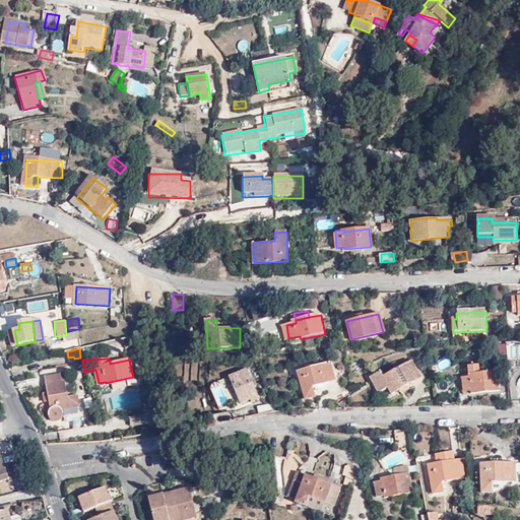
[(435,371),(450,367),(448,361),(433,365),(435,371)]
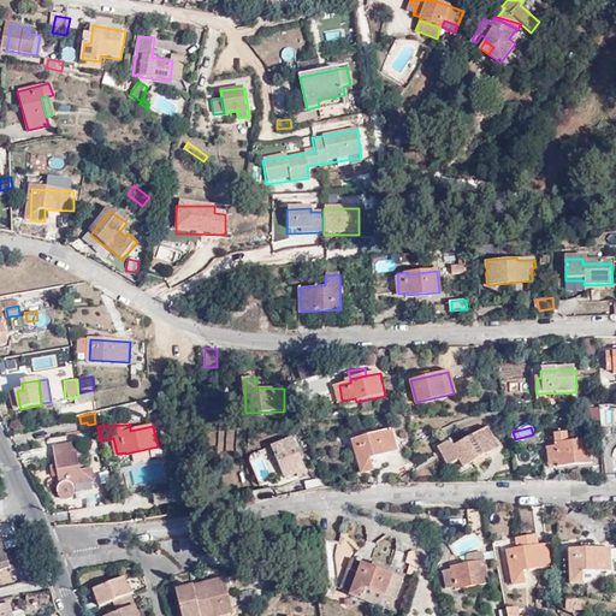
[(395,450),(390,428),(351,438),(360,471),(371,468),(368,457),(395,450)]
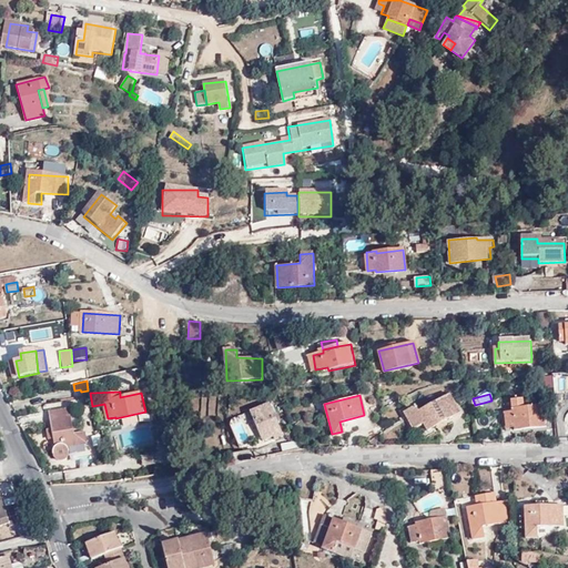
[(425,432),(433,428),(443,422),(458,414),(447,395),(415,413),(413,407),(401,414),(411,433),(422,426),(425,432)]
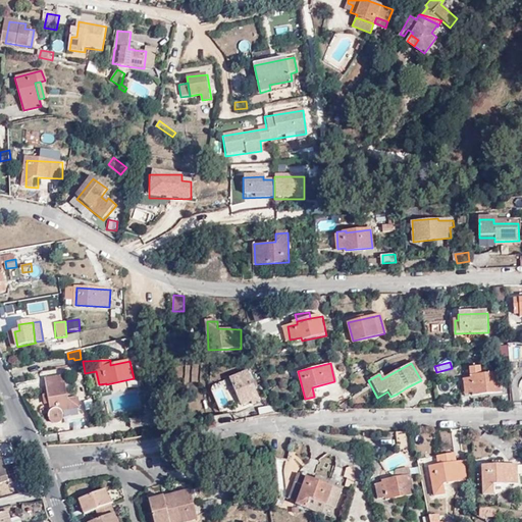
[(243,405),(260,397),(249,370),(231,377),(243,405)]
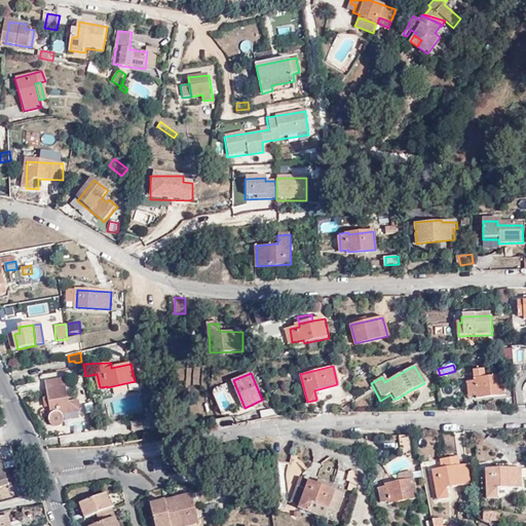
[(502,398),(501,375),(474,377),(474,382),(466,382),(466,398),(475,398),(475,400),(502,398)]
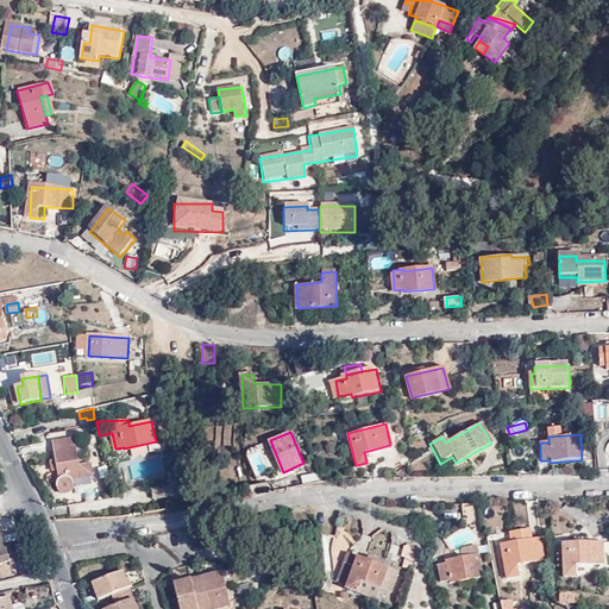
[(74,483),(73,479),(93,477),(90,464),(80,465),(76,440),(54,443),(56,460),(57,471),(60,485),(60,487),(61,488),(61,489),(62,489),(63,490),(63,491),(64,491),(66,491),(67,491),(68,491),(69,491),(70,490),(71,490),(71,489),(73,489),(73,488),(73,487),(74,487),(74,485),(74,484),(74,483)]
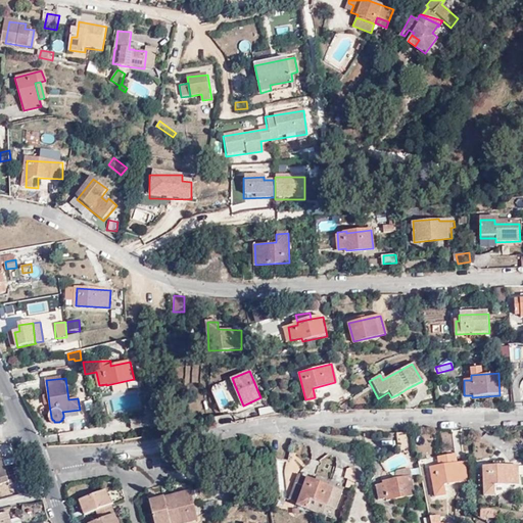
[(408,388),(398,394),(400,397),(411,393),(408,388)]
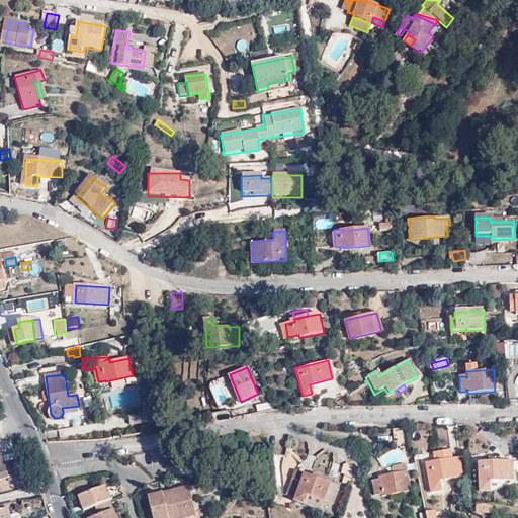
[(253,404),(253,414),(273,411),(269,403),(253,404)]
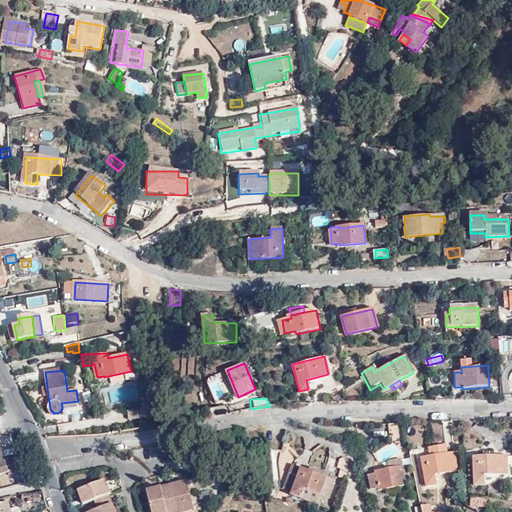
[(140,417),(158,414),(156,405),(139,407),(140,417)]
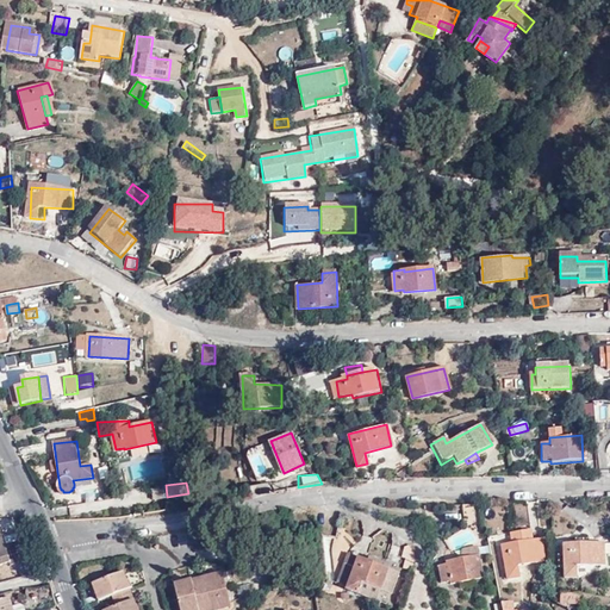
[(478,504),(454,504),(460,527),(480,517),(478,504)]
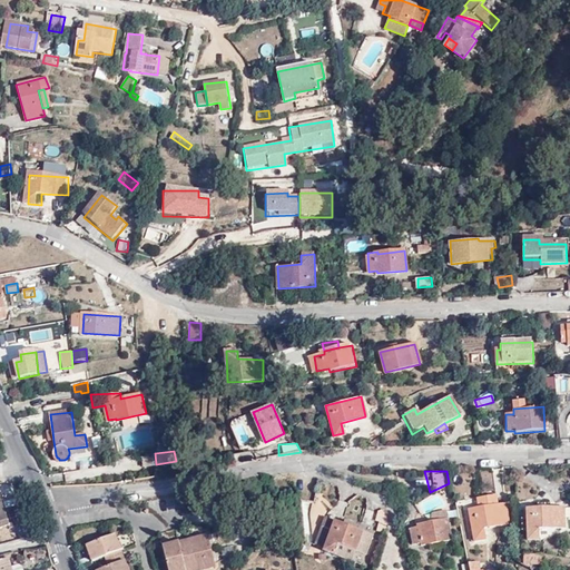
[(464,501),(465,510),(494,508),(494,499),(464,501)]
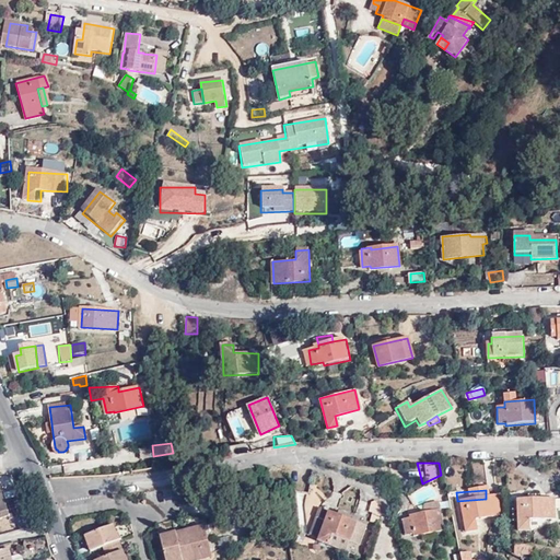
[(2,493),(0,494),(0,517),(9,515),(2,493)]
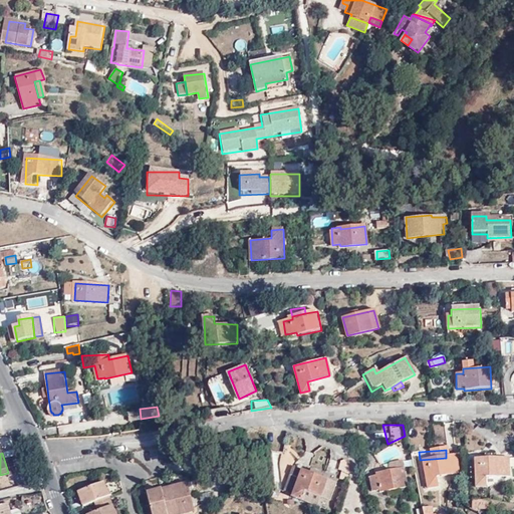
[(21,456),(4,461),(8,473),(9,475),(26,470),(21,456)]
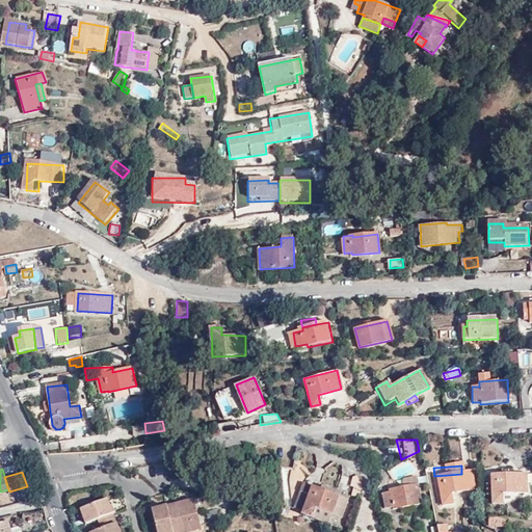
[(461,474),(434,476),(439,505),(451,504),(450,494),(473,493),(471,473),(461,474)]
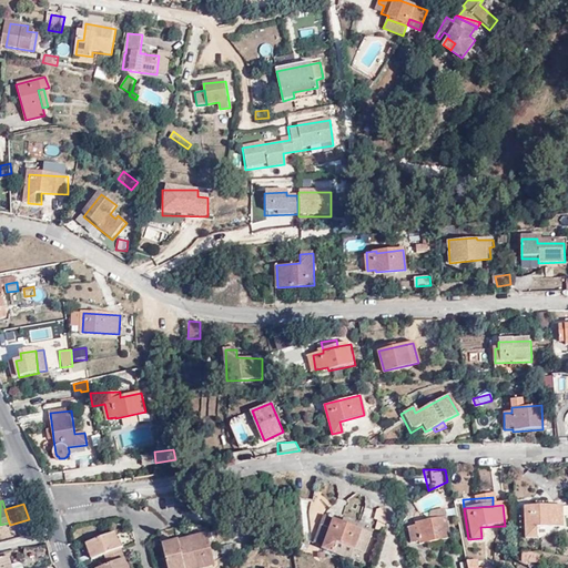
[(561,527),(560,519),(560,508),(560,506),(524,509),(525,540),(536,539),(536,528),(561,527)]
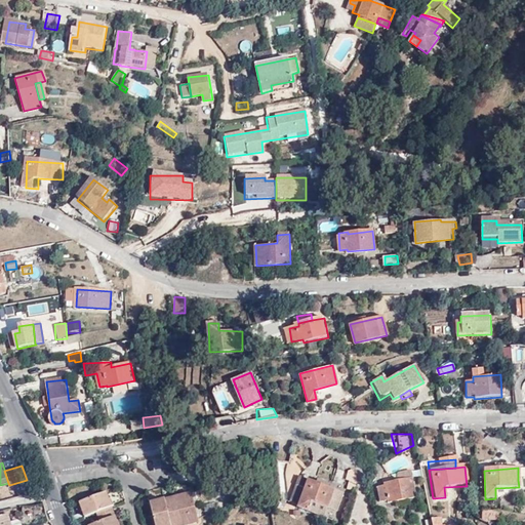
[(344,474),(350,489),(359,486),(353,471),(344,474)]
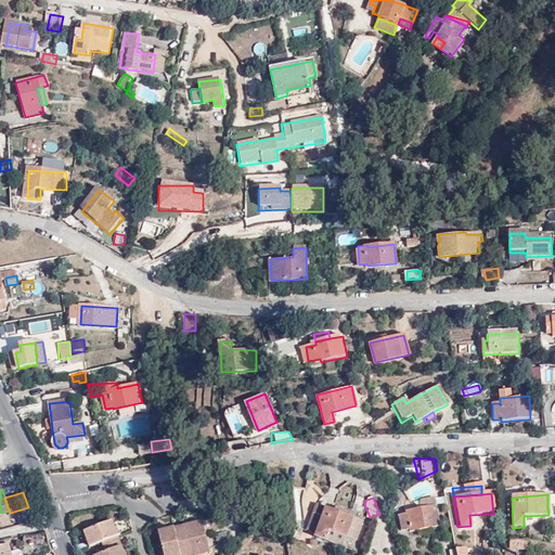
[(413,530),(413,531),(418,530),(435,527),(441,526),(438,506),(408,512),(408,515),(401,516),(403,531),(413,530)]
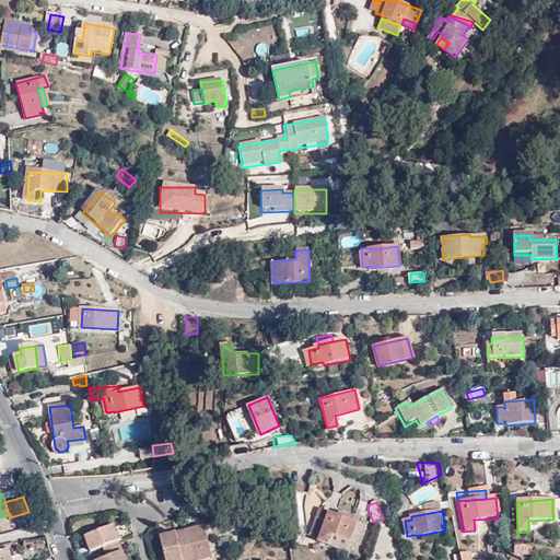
[(346,543),(353,523),(328,512),(315,541),(327,546),(331,537),(346,543)]
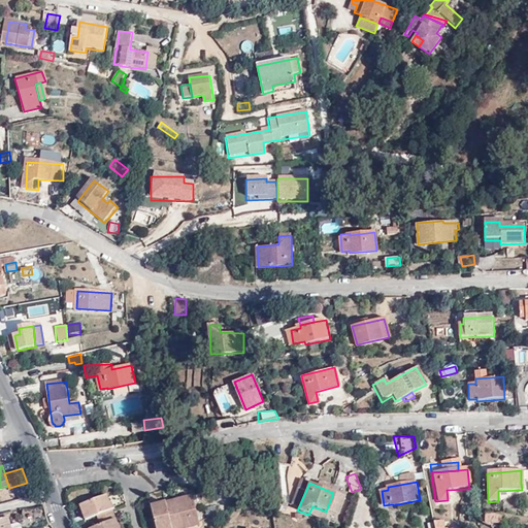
[(342,497),(333,493),(326,512),(336,516),(342,497)]
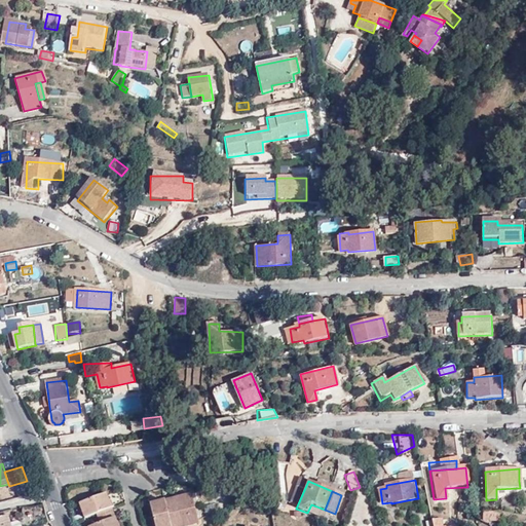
[(82,503),(87,518),(98,514),(112,509),(107,494),(82,503)]
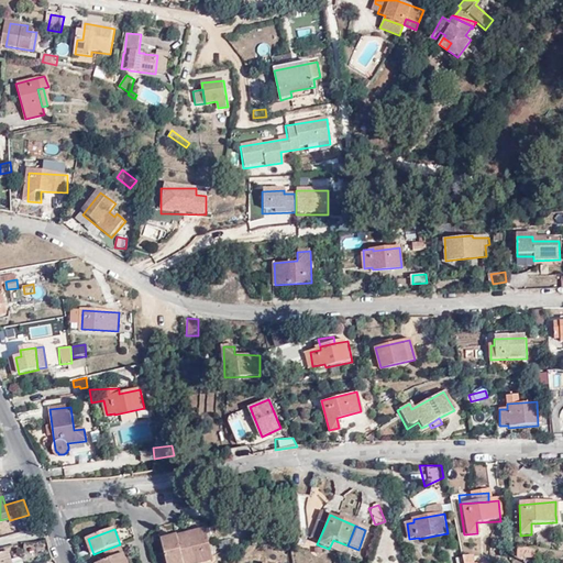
[(185,562),(184,562),(200,562),(200,558),(213,554),(207,529),(192,532),(194,537),(178,540),(185,562)]
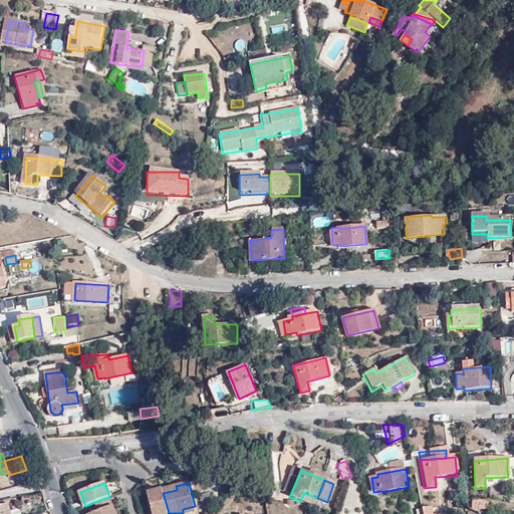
[(403,488),(388,491),(389,496),(404,494),(403,488)]
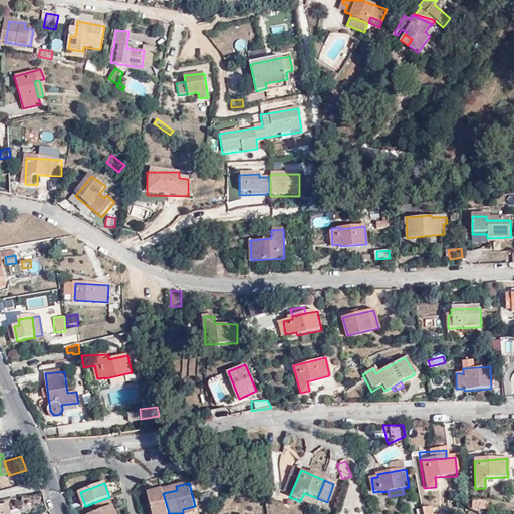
[(163,493),(162,490),(150,492),(155,513),(165,513),(169,513),(163,493)]
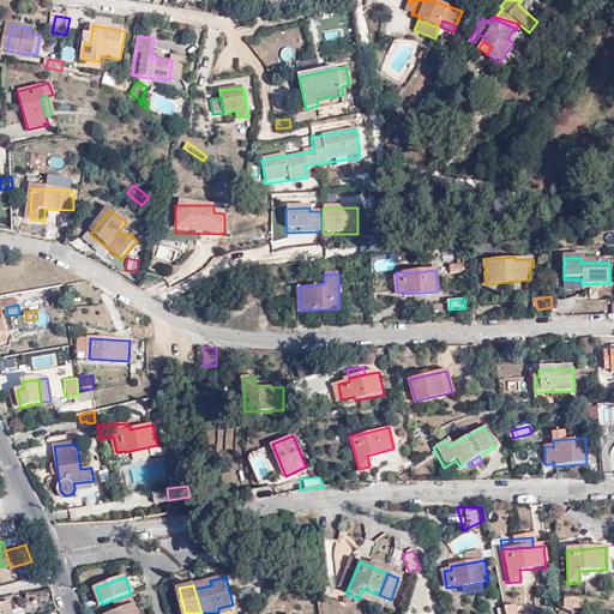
[(137,613),(131,594),(114,600),(119,611),(108,613),(137,613)]
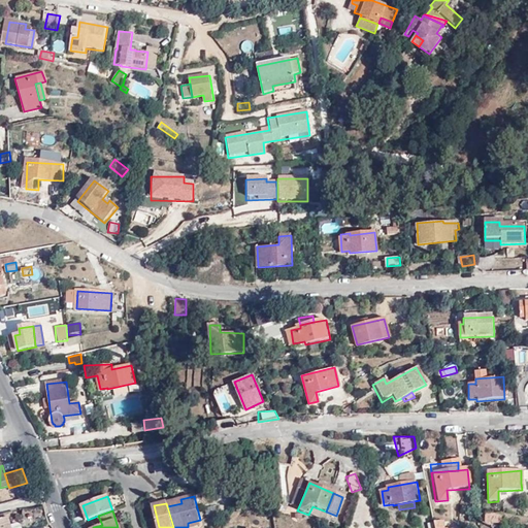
[(11,527),(10,526),(8,519),(0,521),(0,527),(11,527)]
